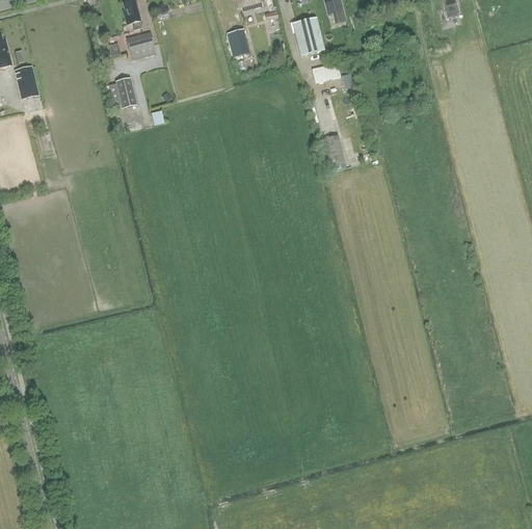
[(124,10),(127,24),(132,22),(134,29),(141,27),(140,20),(135,0),(127,0),(123,1),(125,9),(124,10)]
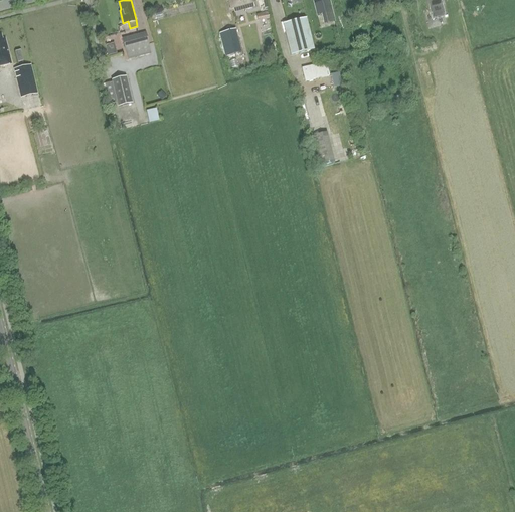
[(313,0),(317,13),(333,9),(330,0),(313,0)]
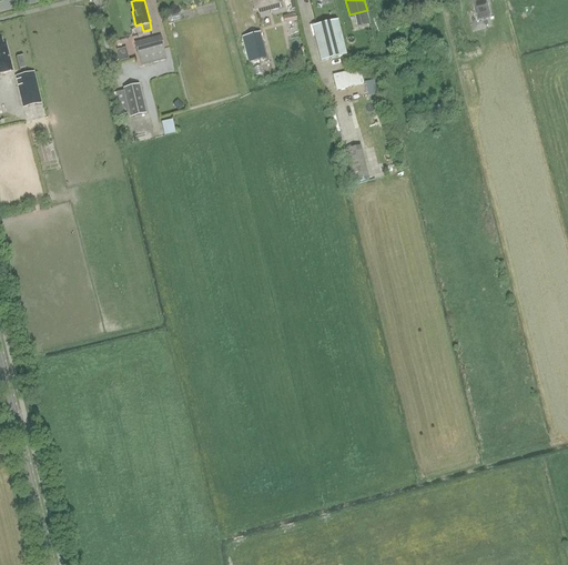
[(473,0),(477,18),(490,14),(486,0),(473,0)]
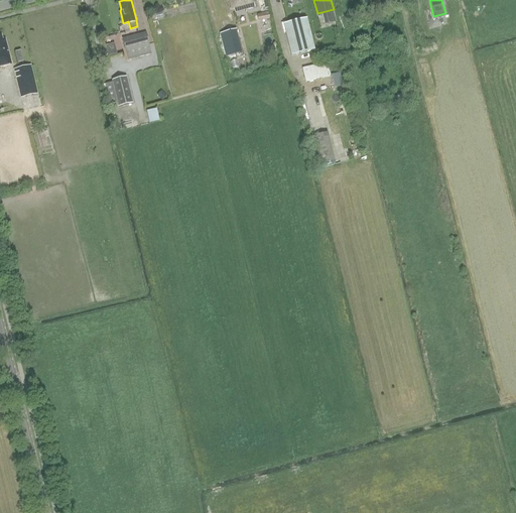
[(307,16),(283,21),(291,53),(314,47),(307,16)]
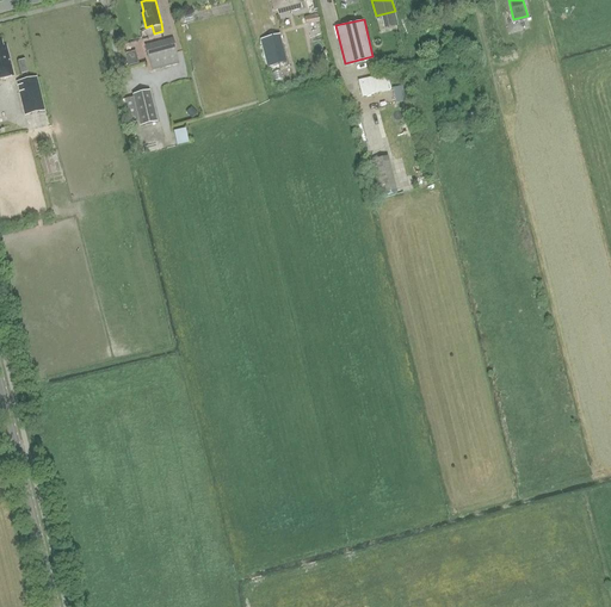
[(284,32),(261,35),(263,44),(285,42),(284,32)]
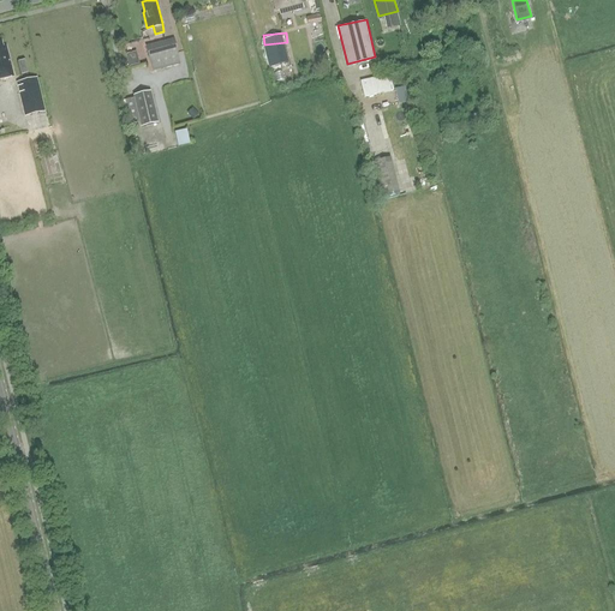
[(174,36),(145,43),(149,58),(150,58),(154,69),(180,61),(174,36)]
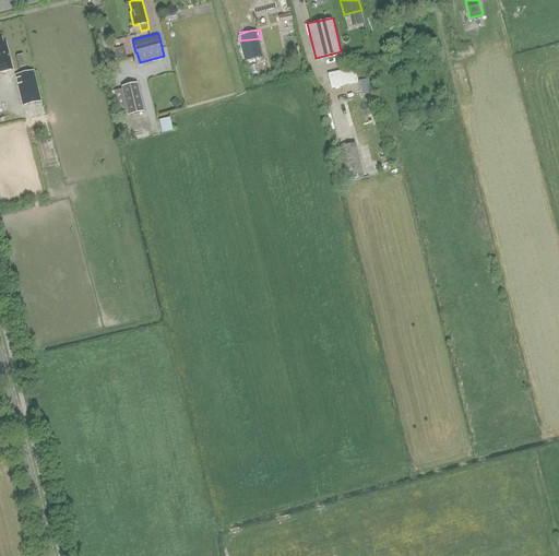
[(0,70),(12,68),(6,39),(2,40),(1,35),(0,35),(0,70)]
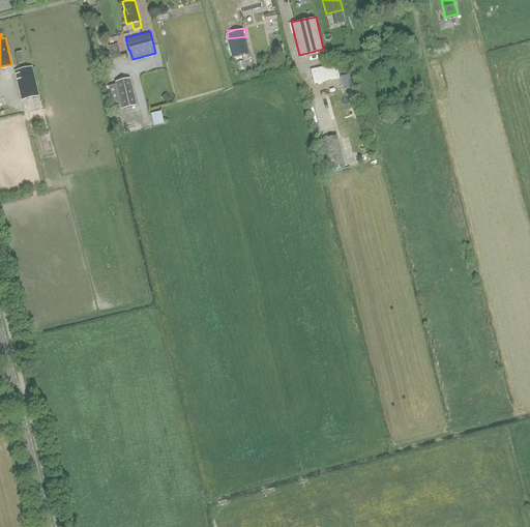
[(109,42),(112,54),(120,52),(118,40),(109,42)]
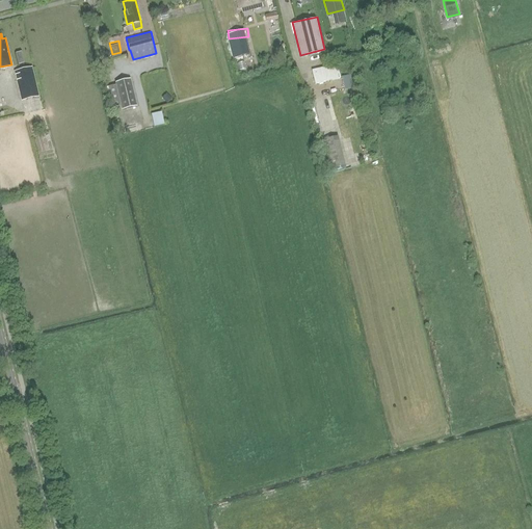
[(21,49),(16,51),(19,61),(24,60),(21,49)]
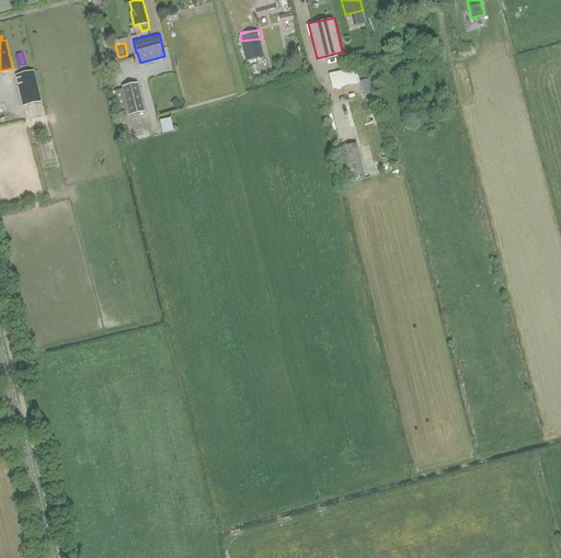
[(332,87),(359,80),(355,65),(329,71),(332,87)]
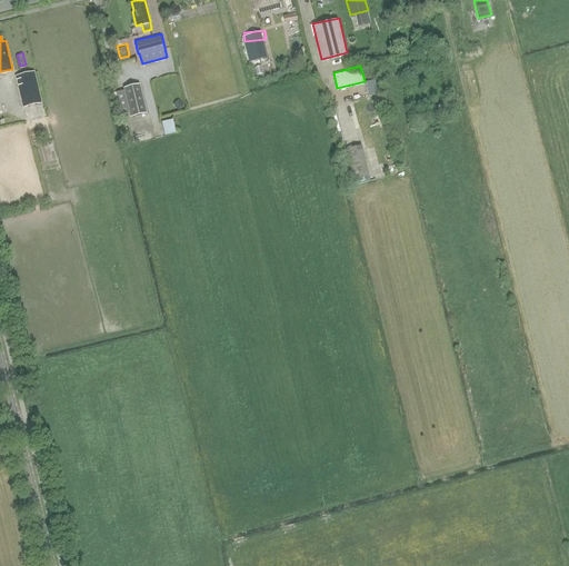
[(42,101),(35,69),(16,73),(22,106),(42,101)]
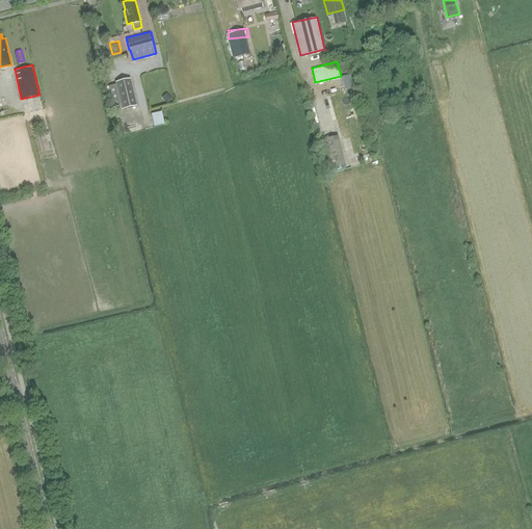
[(342,73),(345,86),(354,84),(351,71),(342,73)]
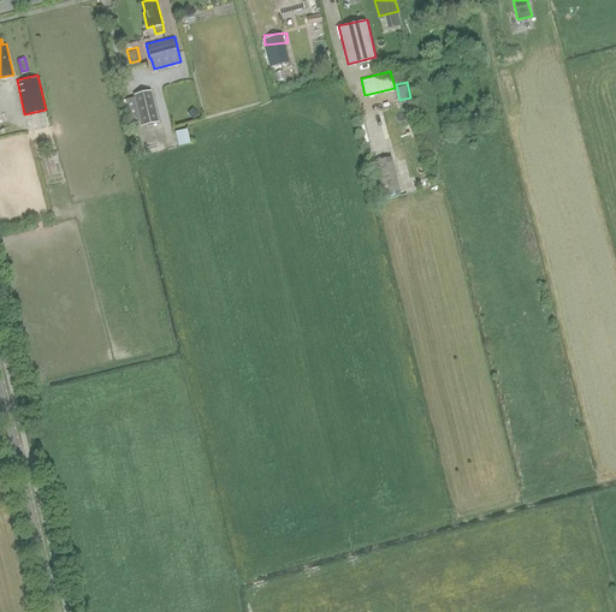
[(159,120),(150,88),(134,93),(141,124),(159,120)]
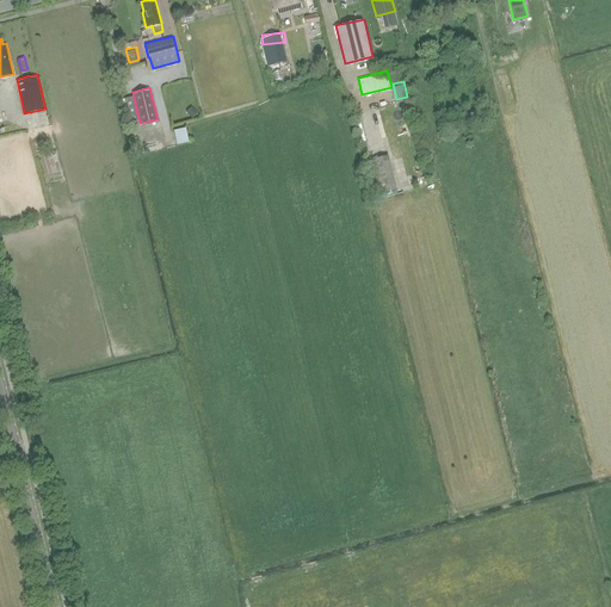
[(177,141),(189,138),(186,124),(174,127),(177,141)]
